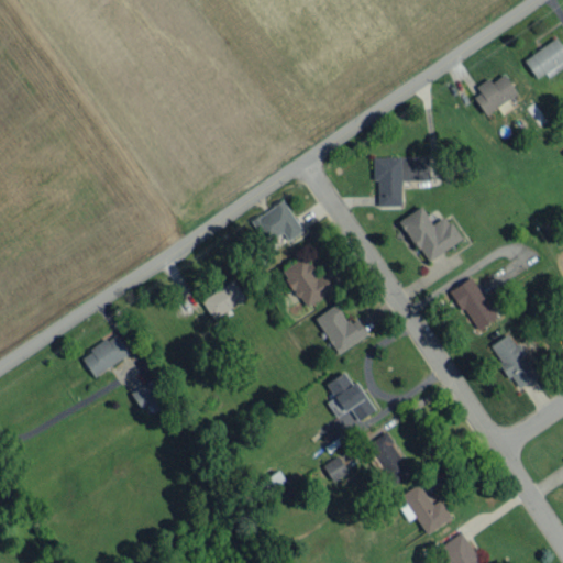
[(537,80),(562,64),(562,48),(555,37),(522,57),(537,80)]
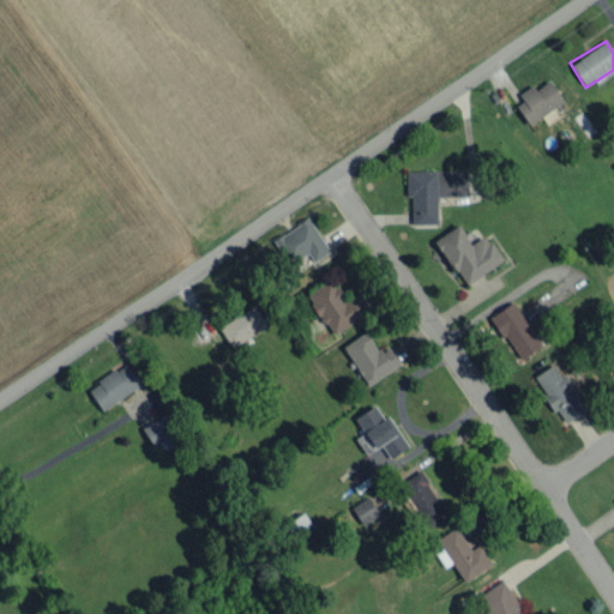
[(513,101),(529,125),(563,101),(548,79),(535,89),(534,86),(513,101)]
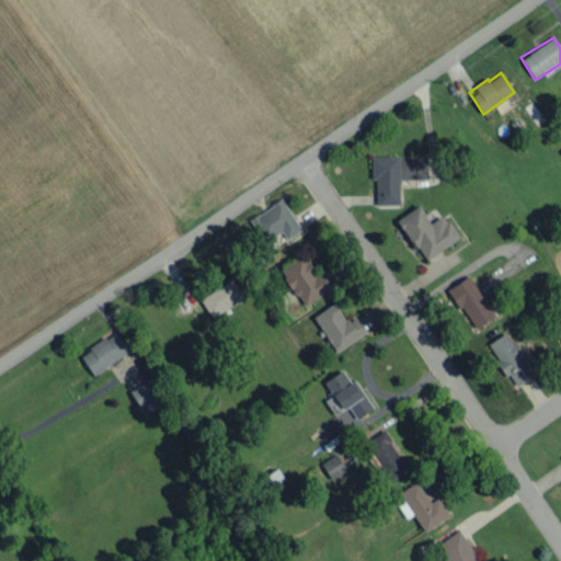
[(370,157),(371,180),(376,180),(376,205),(399,204),(398,180),(427,179),(426,155),(370,157)]
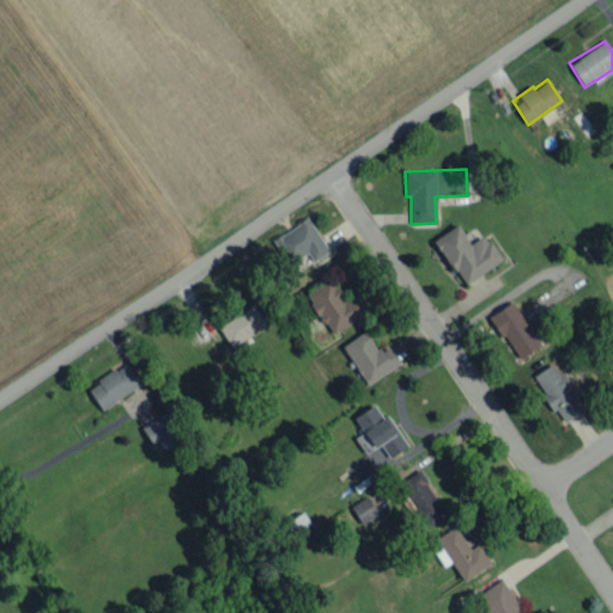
[(307,253),(313,261),(328,252),(308,218),(272,240),(287,265),(307,253)]
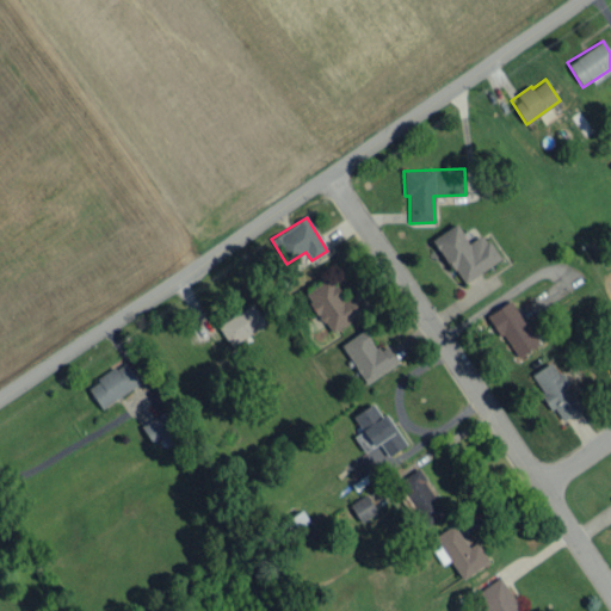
[(500,259),(482,233),(470,241),(458,222),(432,238),(462,283),(500,259)]
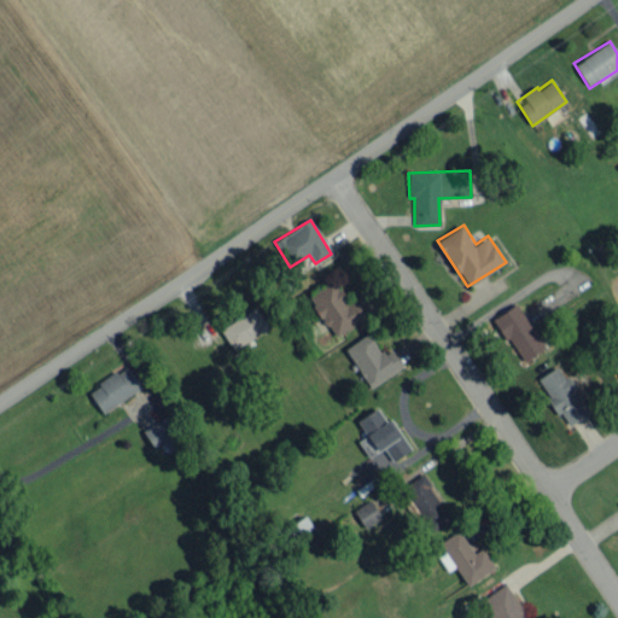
[(354,297),(347,302),(333,280),(308,296),(332,337),(366,316),(354,297)]
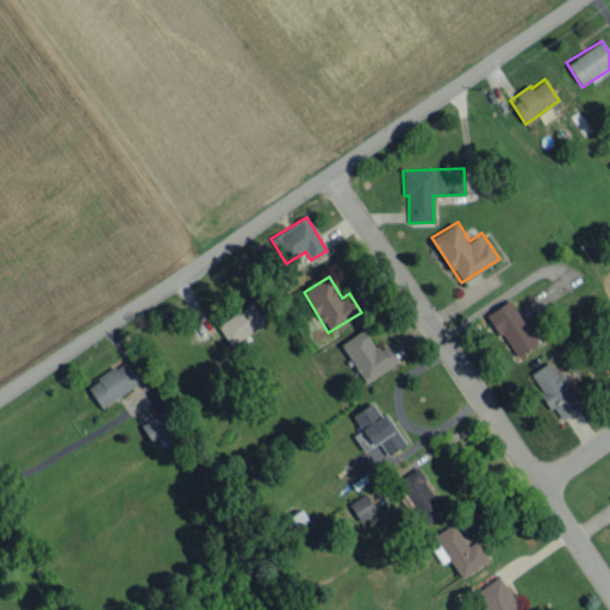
[(539,342),(509,299),(486,315),(516,358),(539,342)]
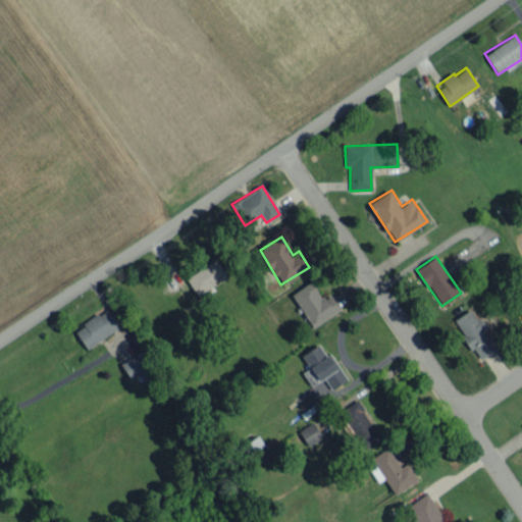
[(186,278),(197,296),(226,276),(215,259),(186,278)]
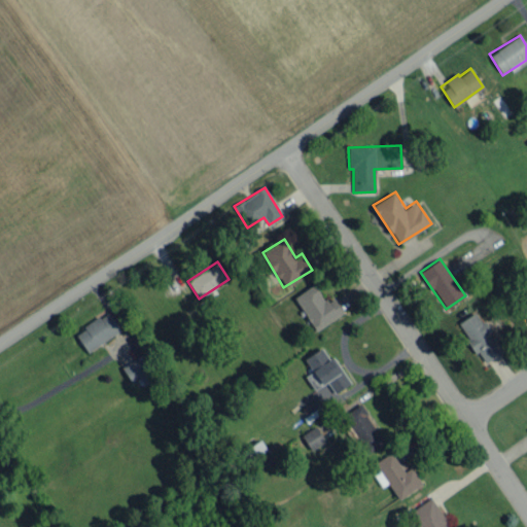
[(316,330),(343,312),(332,296),(325,302),(313,284),(293,297),(316,330)]
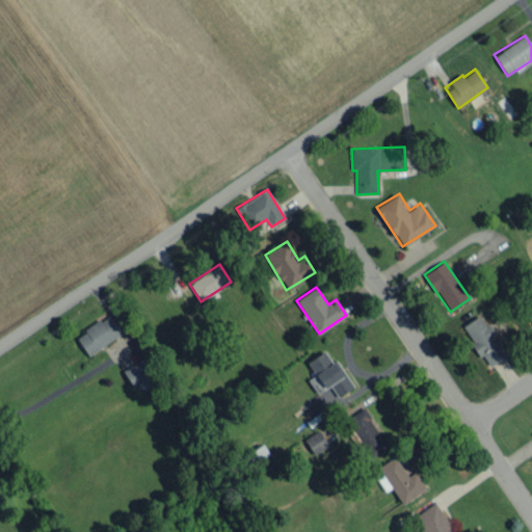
[(75,337),(88,355),(122,333),(108,314),(75,337)]
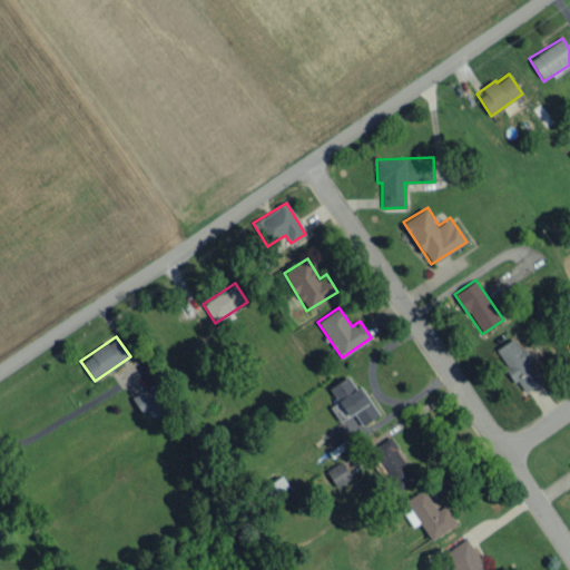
[(522,393),(542,381),(516,336),(494,349),(522,393)]
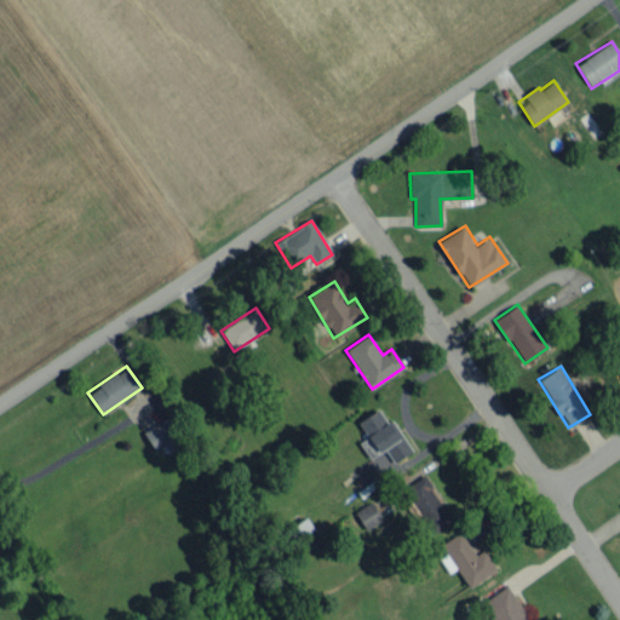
[(155,451),(171,441),(167,436),(178,430),(170,415),(143,431),(155,451)]
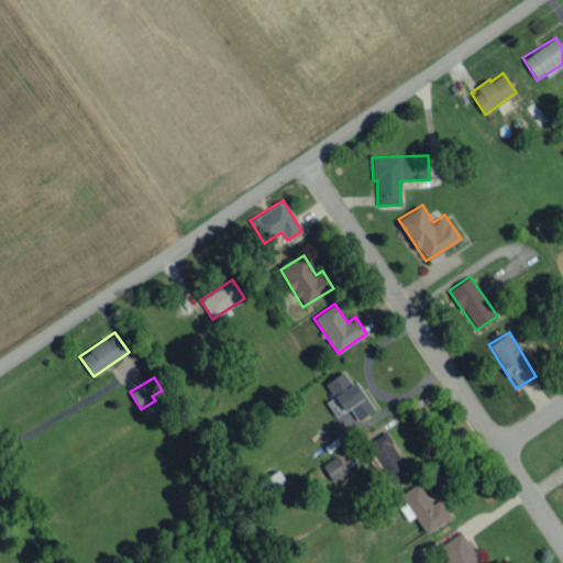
[(374,409),(354,381),(326,400),(335,416),(349,407),(357,420),(374,409)]
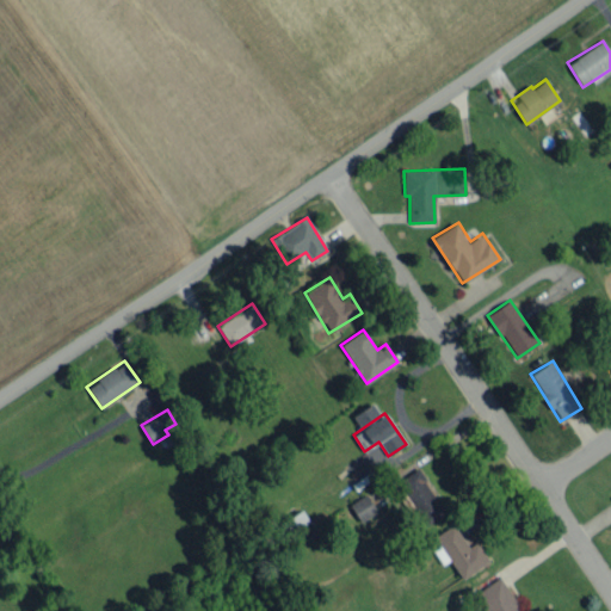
[(445,512),(417,469),(397,481),(427,525),(445,512)]
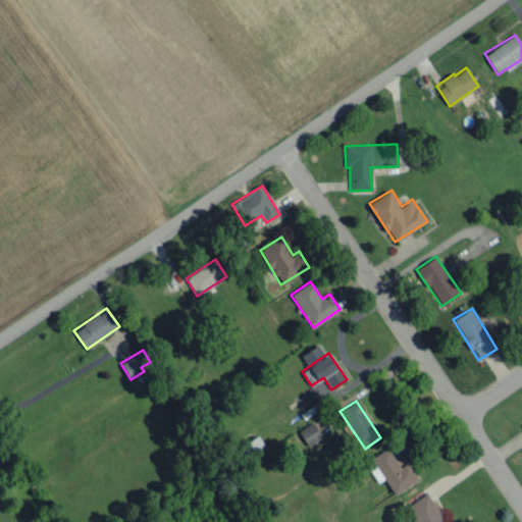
[(322,436),(312,422),(298,431),(308,447),(322,436)]
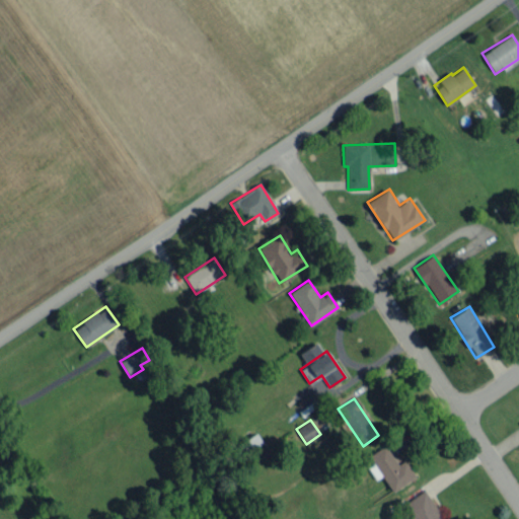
[(238,455),(262,444),(257,435),(234,446),(238,455)]
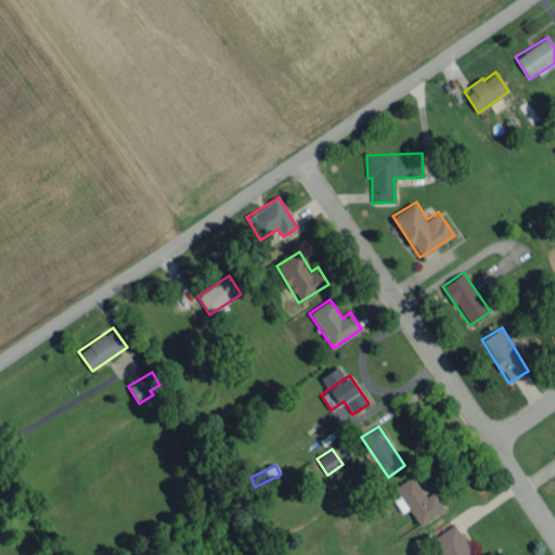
[(443,510),(433,492),(425,497),(411,476),(394,488),(399,495),(392,500),(401,512),(408,508),(420,526),(443,510)]
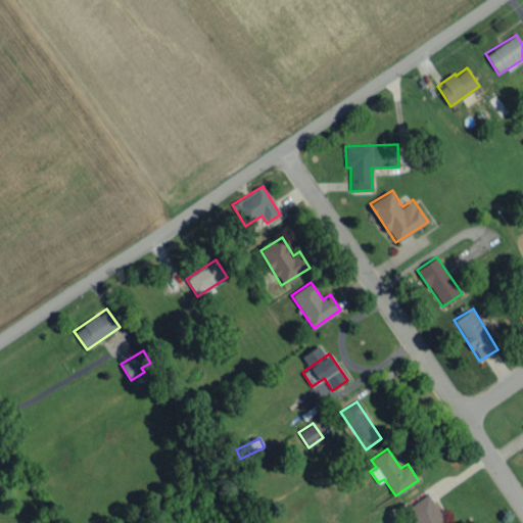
[(415,522),(446,522),(426,494),(406,509),(415,522)]
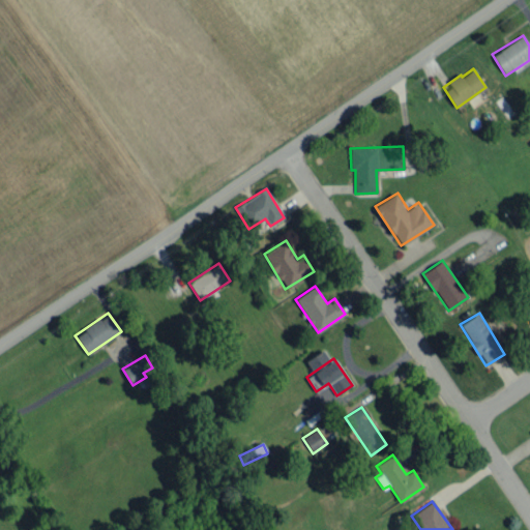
All buildings are outlined.
